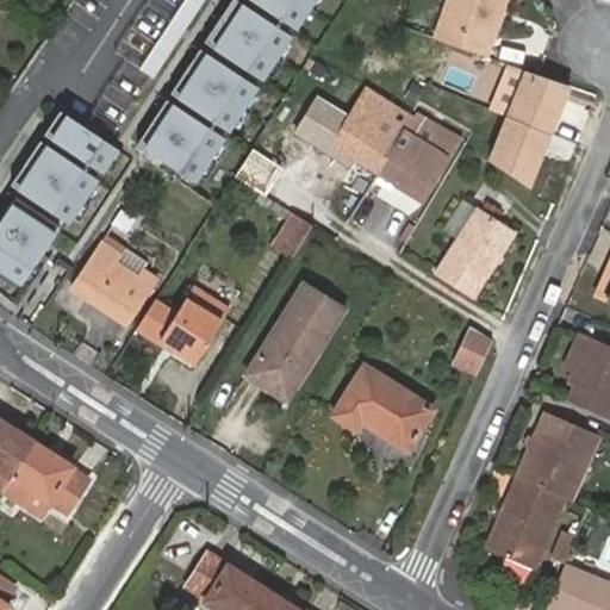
[(235,0),(234,0),(206,43),(263,81),(267,75),(287,44),(292,37),(235,0)]
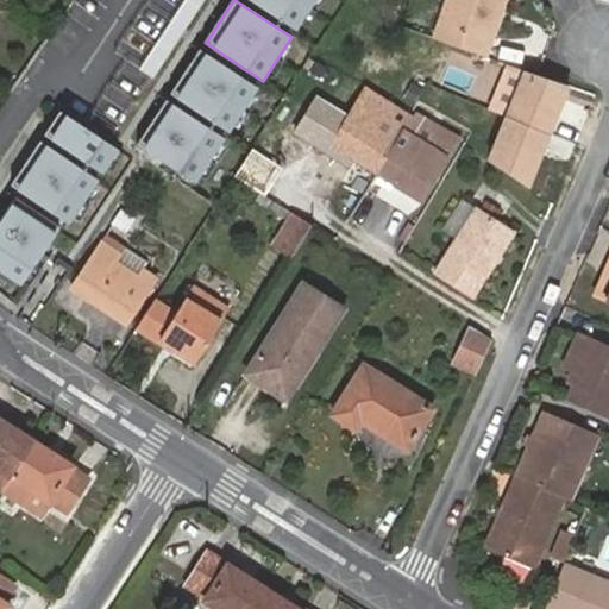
[(250,0),(296,30),(301,24),(315,0),(250,0)]
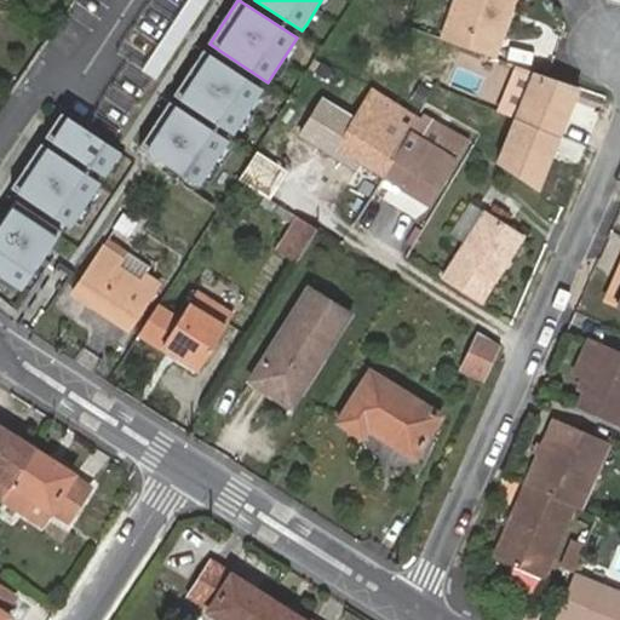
[(332,0),(321,0),(306,24),(313,28),(332,0)]
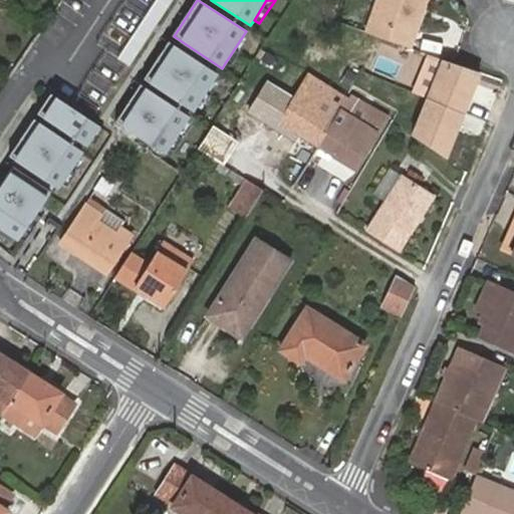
[(377,0),(367,33),(415,49),(425,19),(421,17),(426,0),(377,0)]
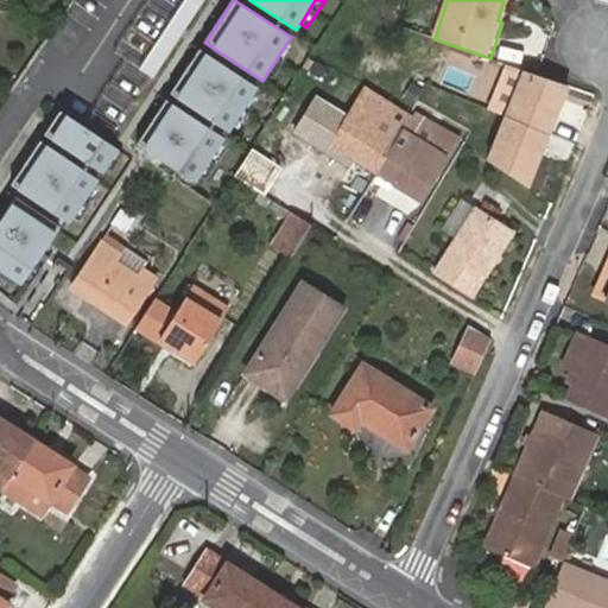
[(293,48),(286,44),(266,75),(273,78),(293,48)]
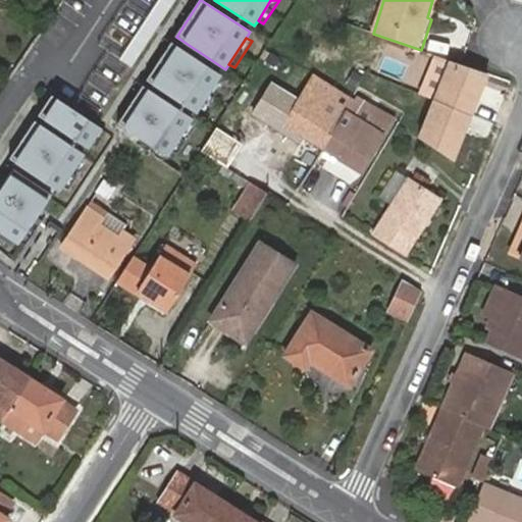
[(172,43),(147,81),(196,113),(200,108),(217,82),(221,75),(172,43)]
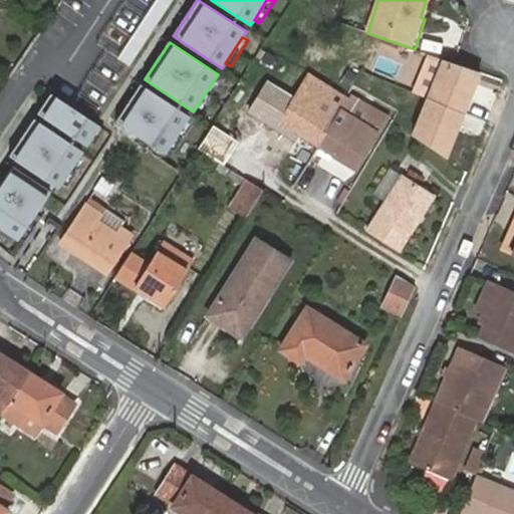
[(391,45),(381,42),(378,49),(389,51),(391,45)]
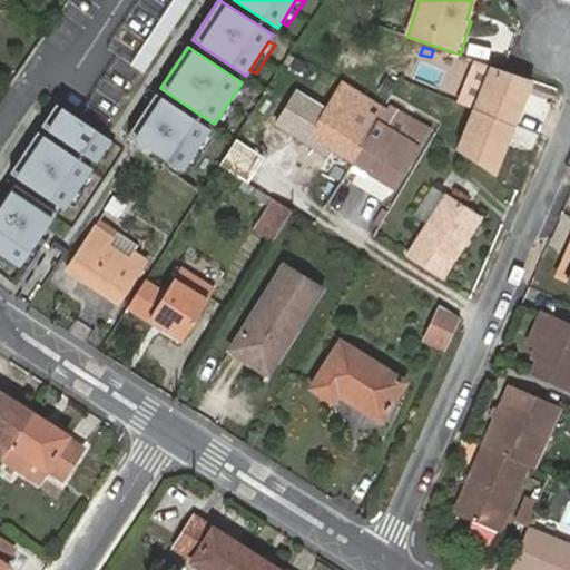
[(492,65),(474,109),(513,126),(532,78),(492,65)]
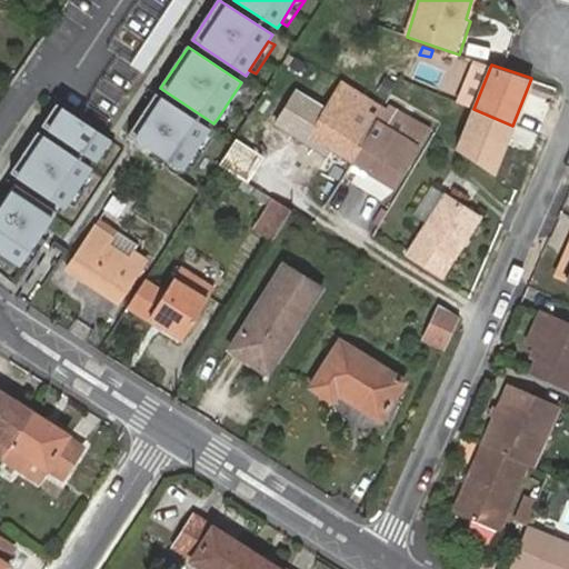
[(310,138),(353,167),(369,143),(362,138),(372,120),(378,123),(385,113),(343,87),(310,138)]
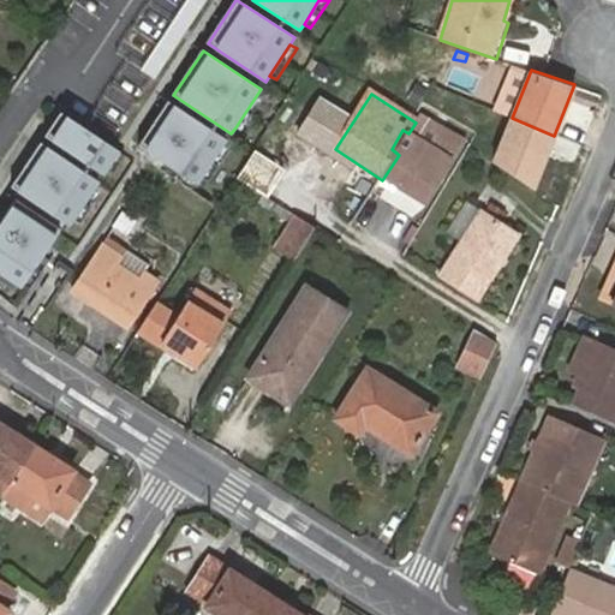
[(263,100),(256,96),(236,127),(243,131),(263,100)]
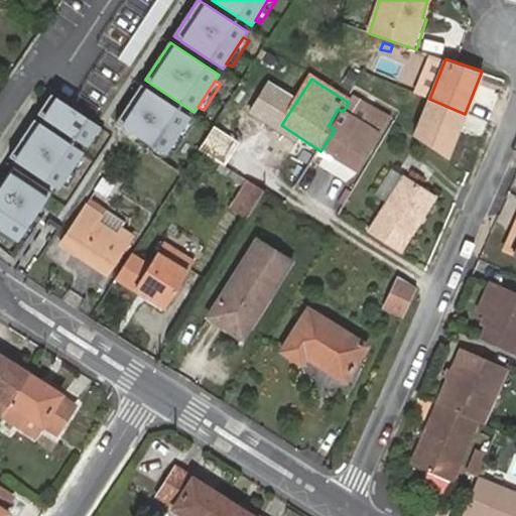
[(141,86),(117,123),(165,155),(169,149),(186,123),(190,118),(141,86)]
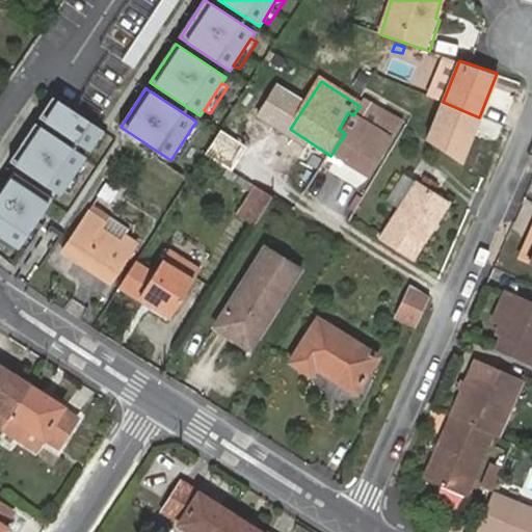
[(53,99),(40,118),(89,152),(94,147),(102,133),(103,132),(53,99)]
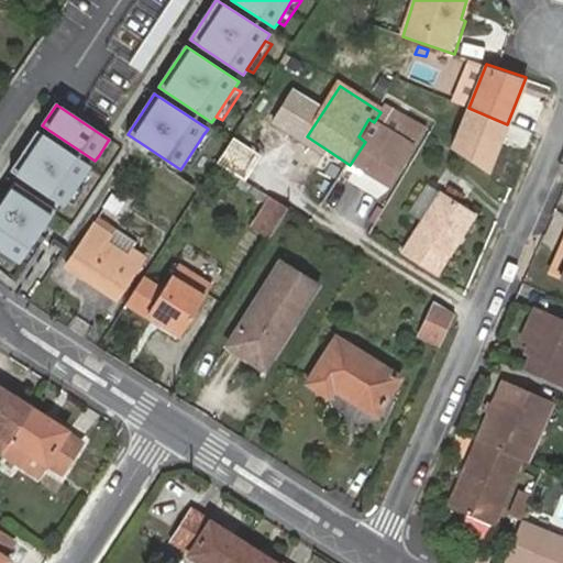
[(507,124),(468,108),(453,147),(487,172),(507,124)]
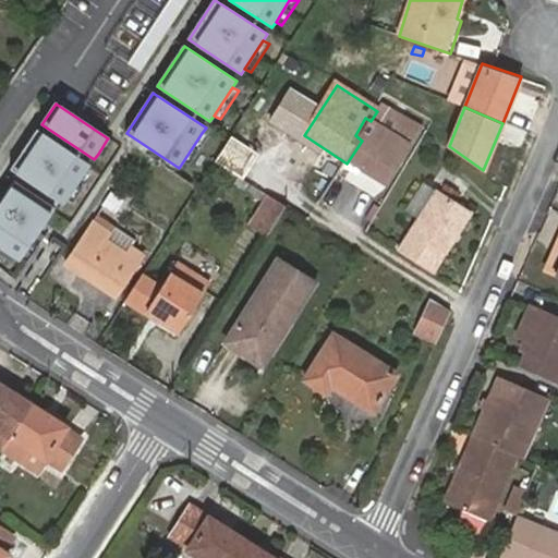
[(348,164),(385,189),(416,136),(409,131),(412,124),(384,108),(380,113),(377,111),(371,121),(365,118),(355,135),(362,141),(348,164)]
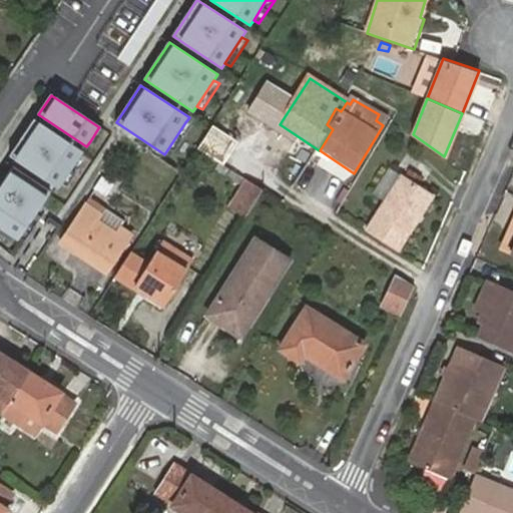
[(34,119),(10,156),(58,188),(61,183),(78,157),(82,151),(34,119)]
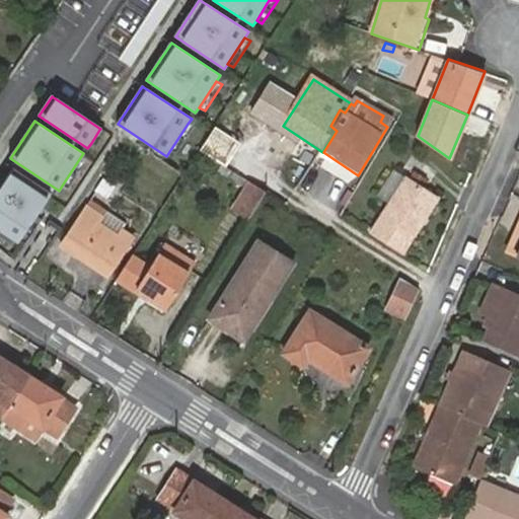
[(194,128),(188,124),(170,150),(176,154),(194,128)]
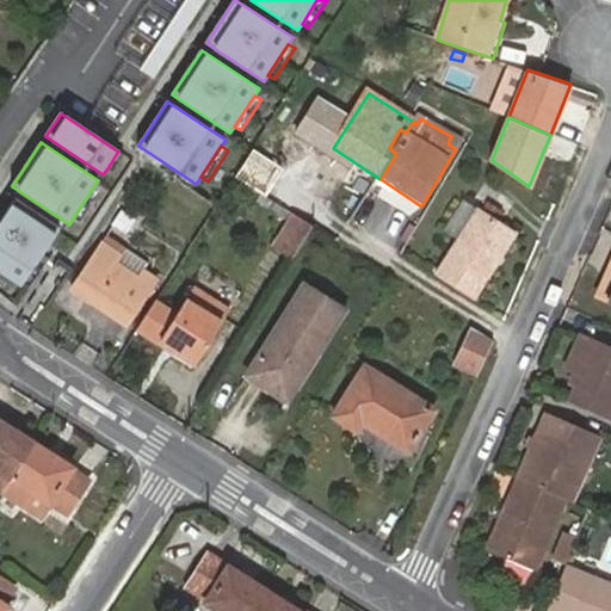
[(124,158),(117,153),(107,168),(113,173),(124,158)]
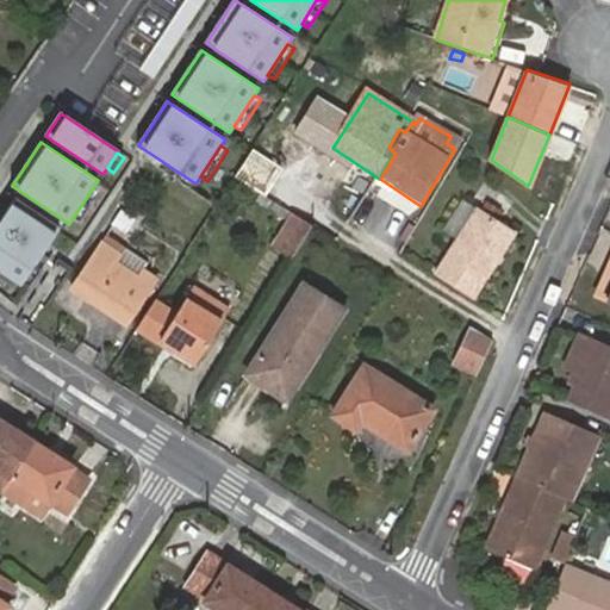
[(100,192),(93,187),(73,218),(80,223),(100,192)]
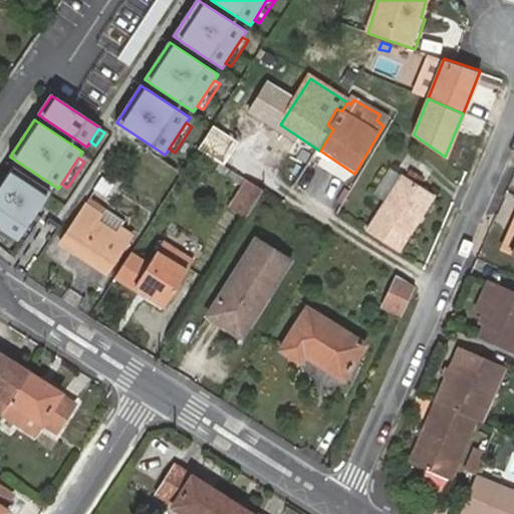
[(51,193),(14,168),(0,188),(0,228),(13,237),(19,241),(51,193)]
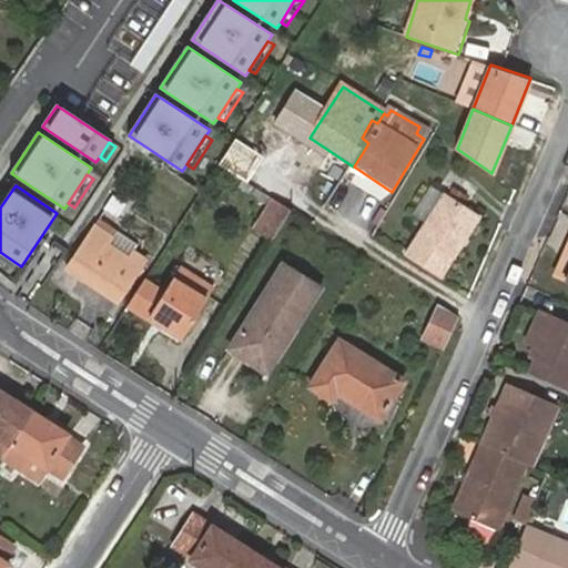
[(267,211),(274,202),(252,188),(245,198),(267,211)]
